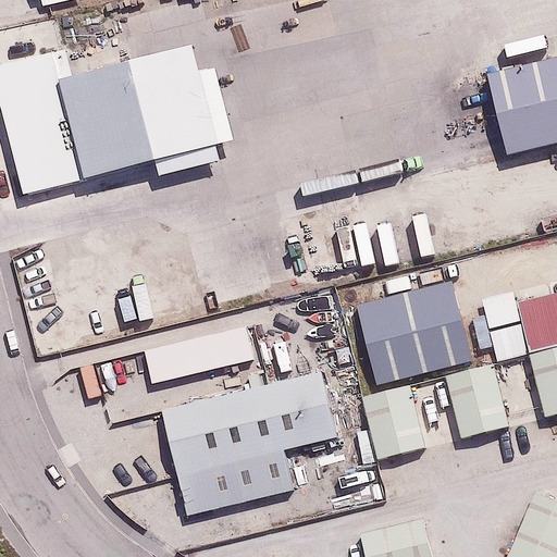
[(183,49),(56,82),(79,176),(207,145),(183,49)]
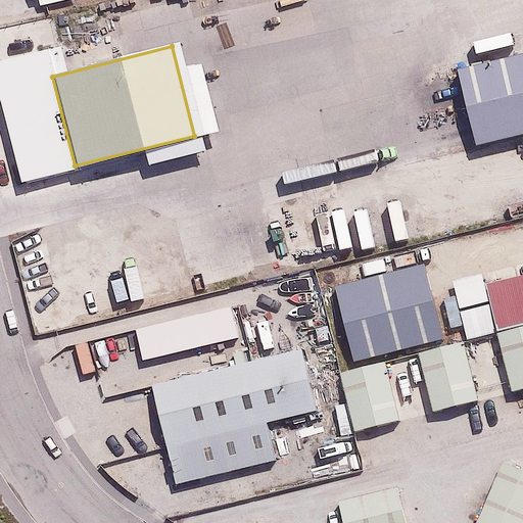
[(0,155),(7,183),(75,165),(45,51),(0,62),(0,155)]
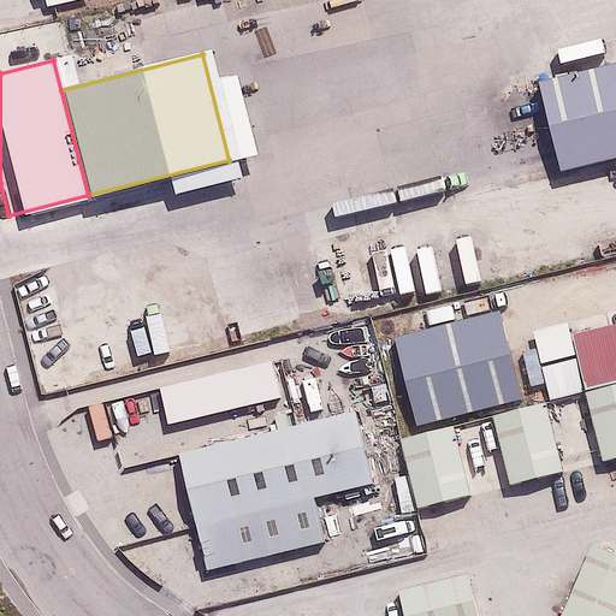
[(615,64),(539,83),(561,169),(615,154),(615,64)]
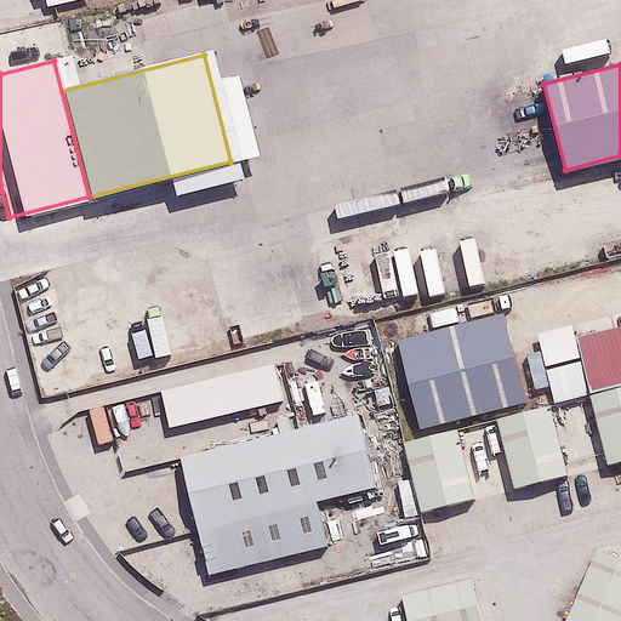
[(398,342),(420,429),(528,403),(506,315),(398,342)]
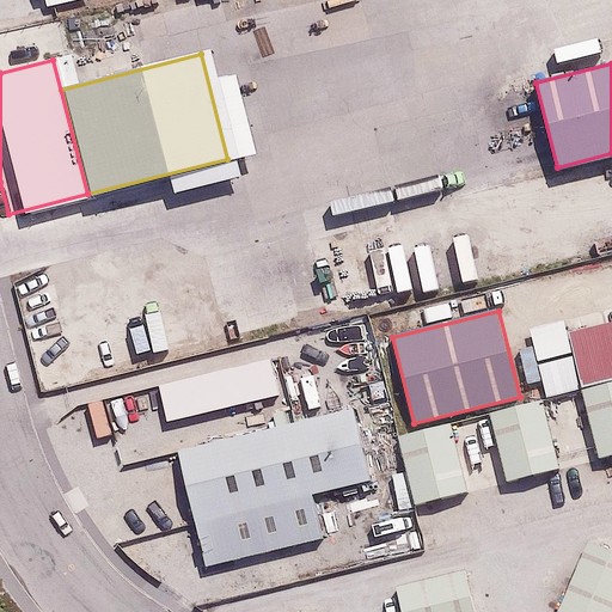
[(611,329),(561,342),(575,397),(611,387),(611,329)]
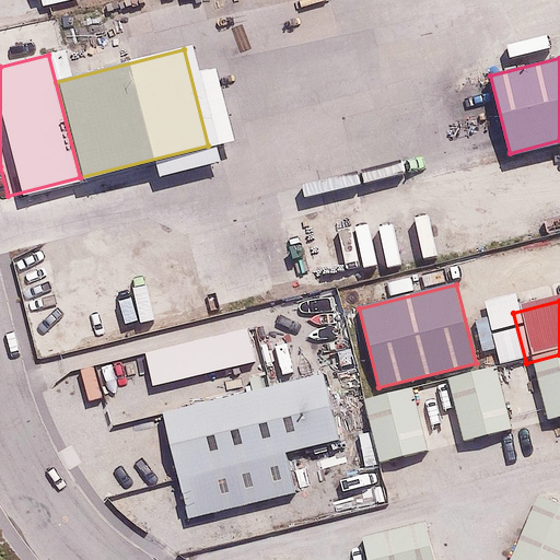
[(144,352),(152,386),(256,362),(248,328),(144,352)]
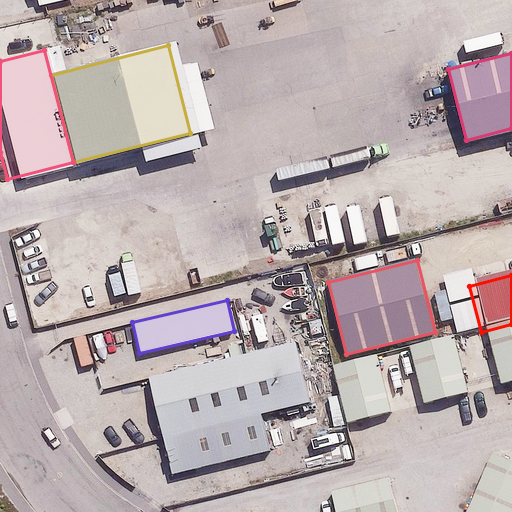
[(511,324),(481,332),(495,389),(511,384),(511,324)]
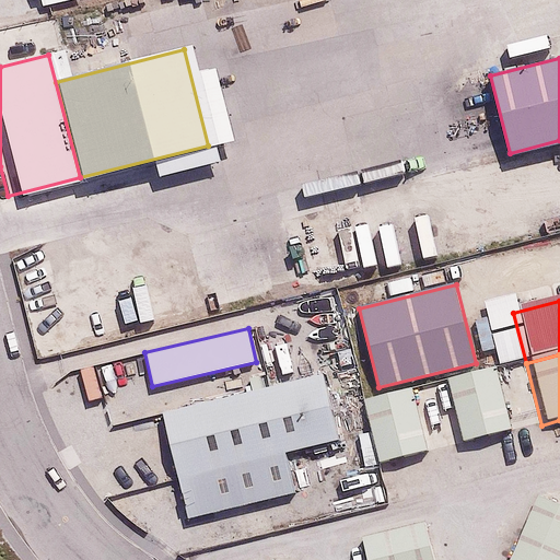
[(497,369),(450,380),(464,438),(511,426),(497,369)]
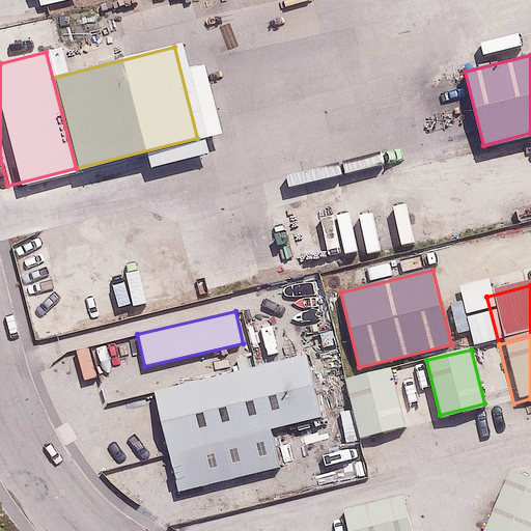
[(320,416),(305,356),(157,393),(180,488),(275,465),(267,430),(320,416)]
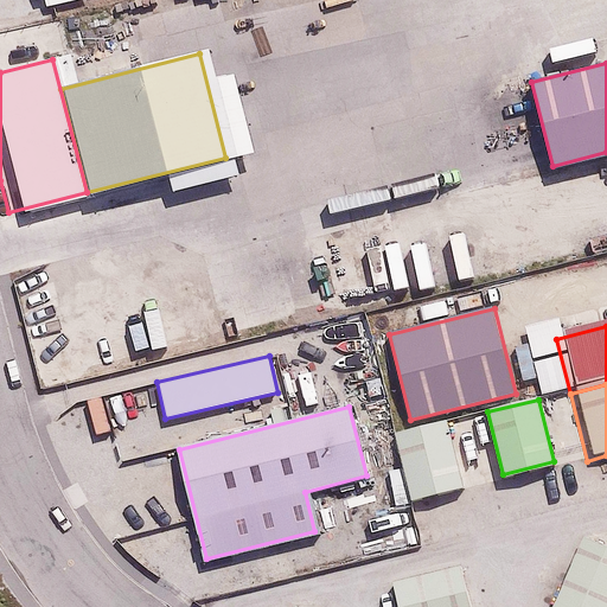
[(446,422),(400,433),(416,497),(462,486),(446,422)]
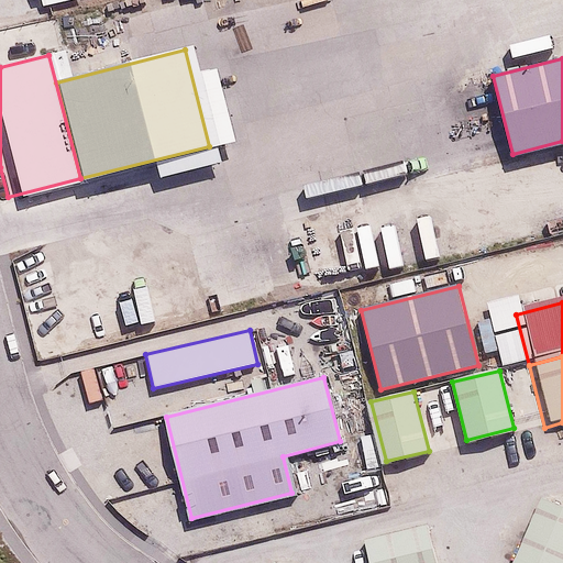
[(562,562),(562,505),(538,495),(509,562),(562,562)]
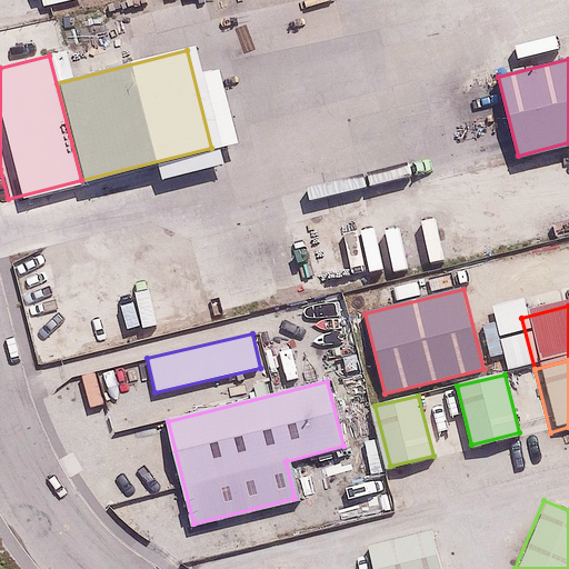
[(428,568),(421,539),(361,553),(363,568),(428,568)]
